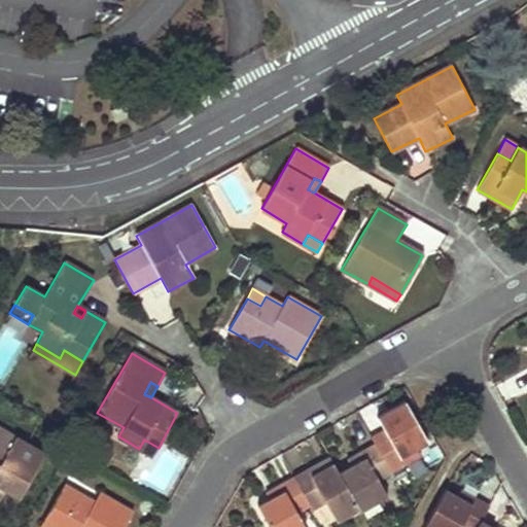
[(384,429),(387,436),(375,444),(391,472),(406,464),(400,457),(416,449),(427,442),(405,401),(377,418),(384,429)]
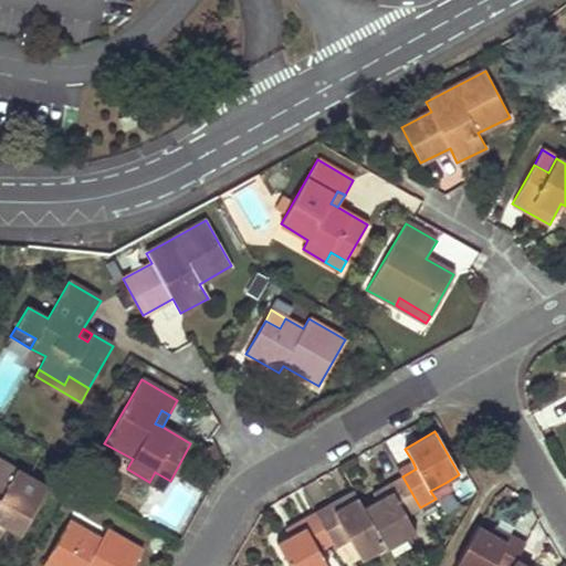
[(215,443),(202,450),(208,462),(220,457),(215,443)]
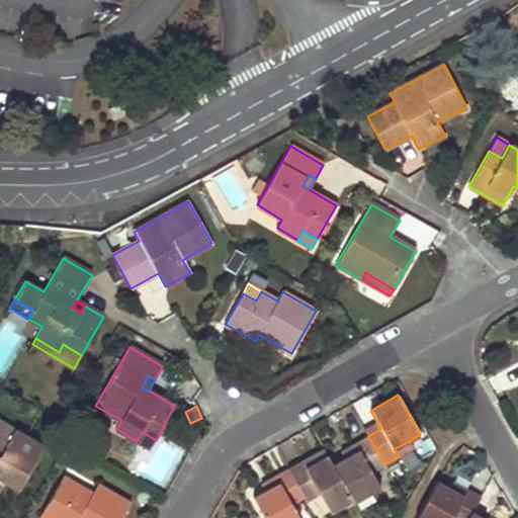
[(0,477),(6,481),(20,489),(44,447),(0,422),(0,477)]
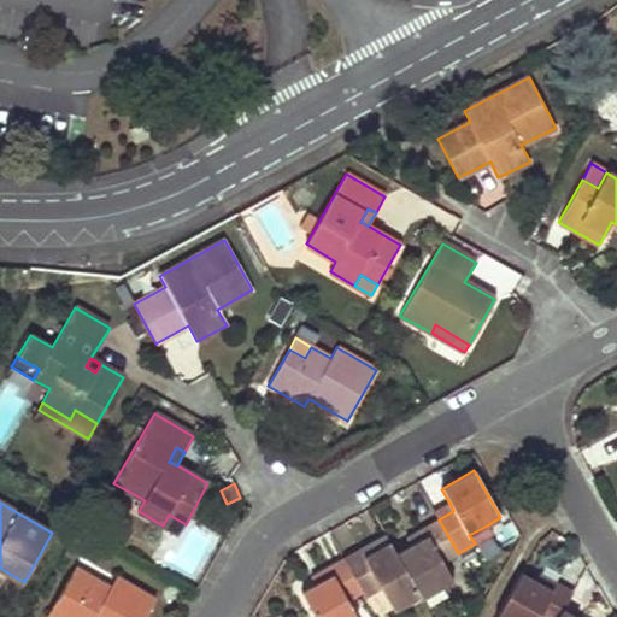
[(450,503),(434,511),(439,519),(453,511),(450,503)]
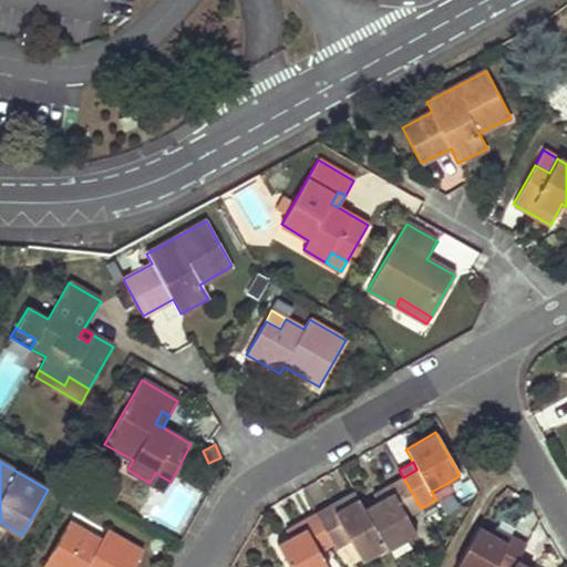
[(155,473),(150,483),(164,492),(171,482),(155,473)]
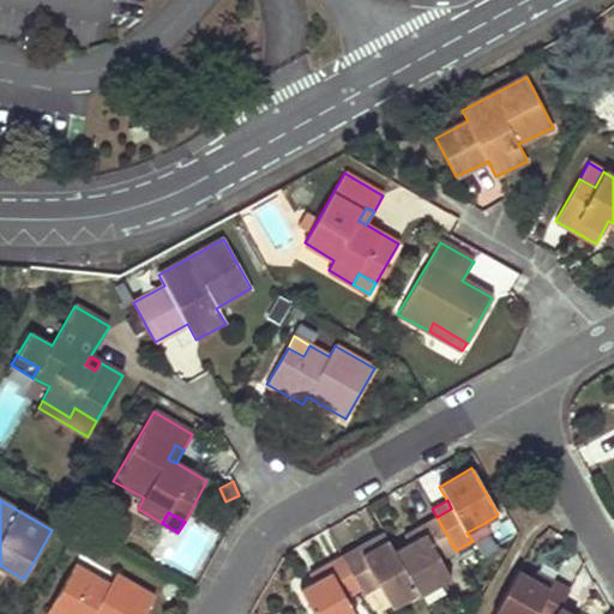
[(408,543),(395,552),(417,593),(420,596),(451,578),(440,559),(456,551),(437,517),(420,525),(425,534),(408,543)]
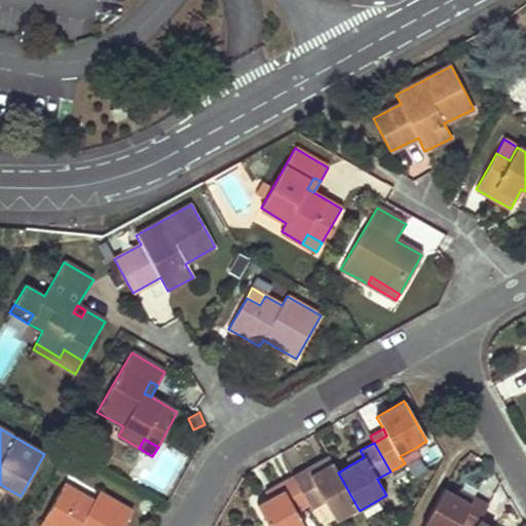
[(405,463),(419,455),(415,448),(400,456),(405,463)]
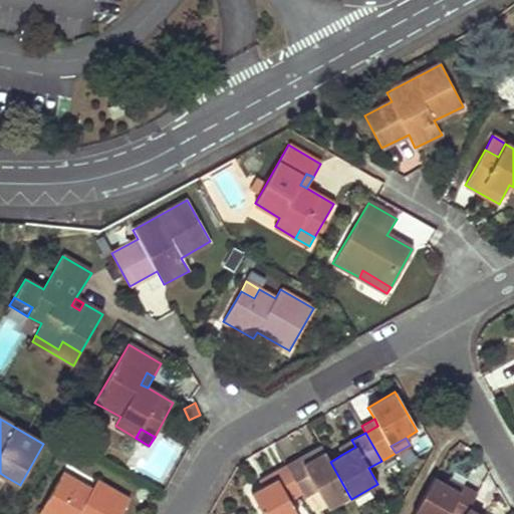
[(355,447),(351,440),(338,449),(341,455),(355,447)]
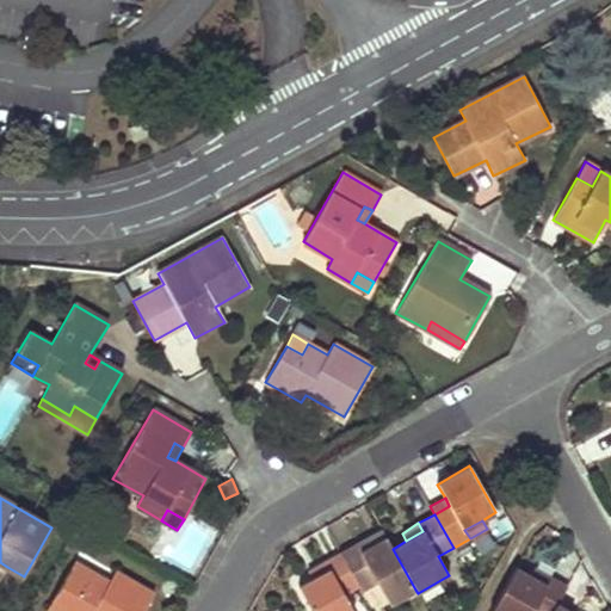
[(375,544),(387,538),(382,530),(371,536),(375,544)]
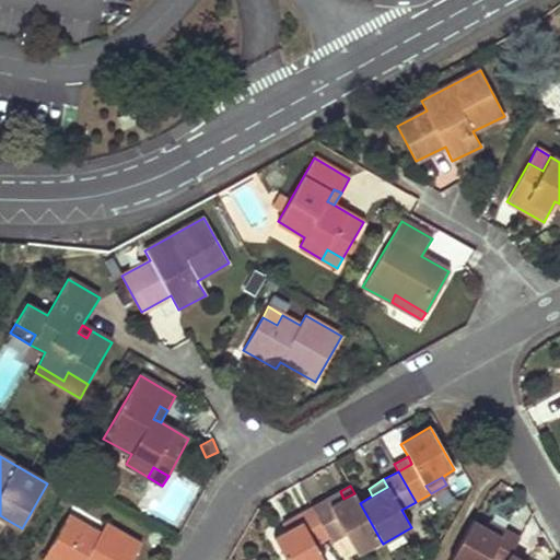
[(381,540),(360,503),(354,493),(343,499),(340,491),(312,506),(329,538),(331,543),(346,535),(353,548),(357,555),(381,540)]
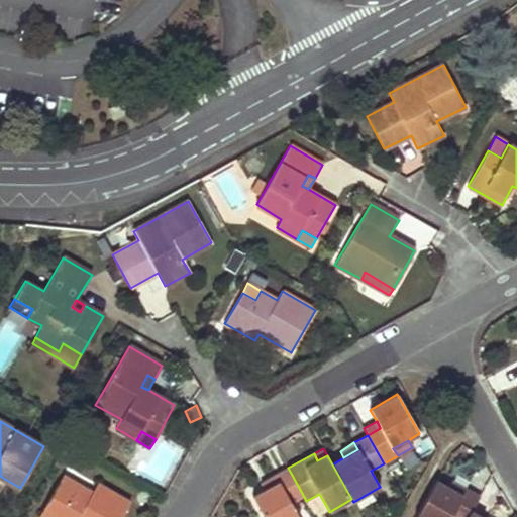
[(304,497),(288,468),(275,476),(279,482),(264,490),(252,497),(264,516),(299,516),(291,503),(304,497)]
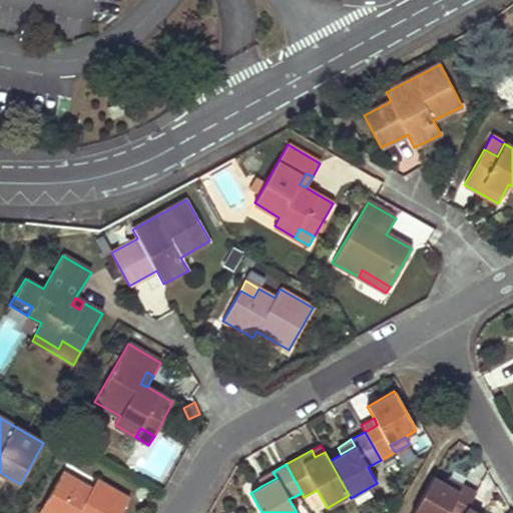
[(259,480),(262,486),(277,478),(273,472),(259,480)]
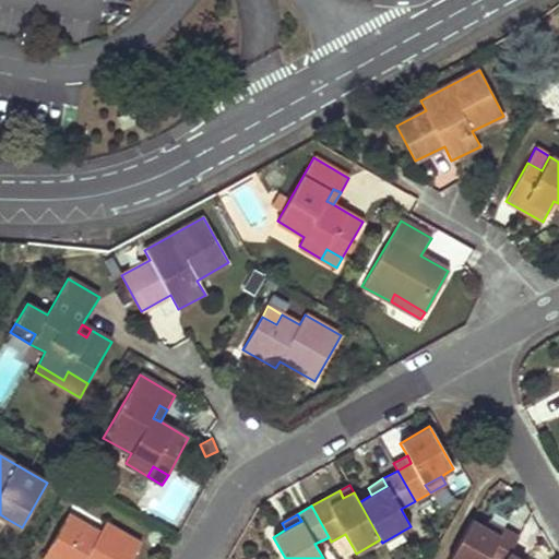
[(68,515),(62,525),(76,534),(82,524),(68,515)]
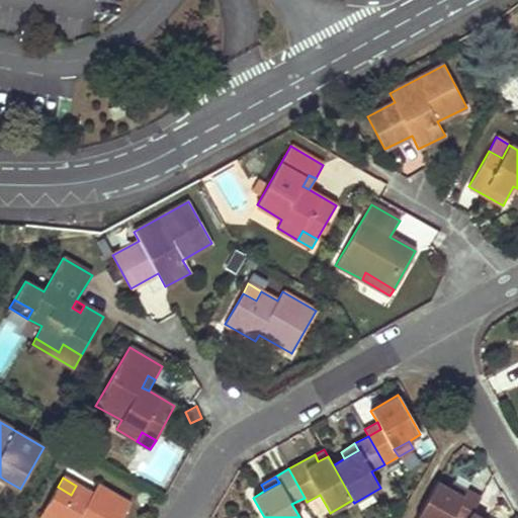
[(449,488),(437,481),(416,517),(451,517),(452,517),(451,517),(467,517),(471,511),(481,497),(468,490),(464,496),(449,488)]
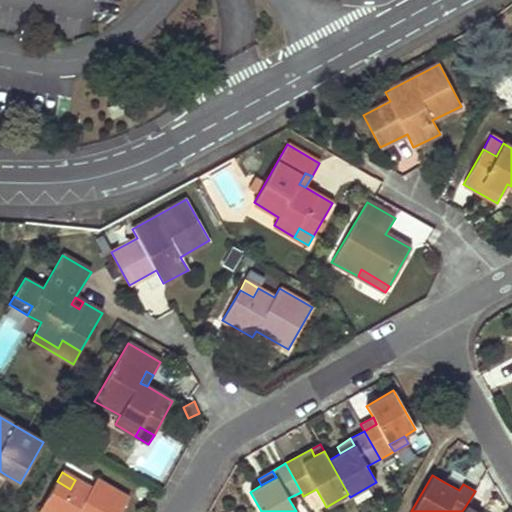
[(459,490),(463,484),(447,476),(444,482),(459,490)]
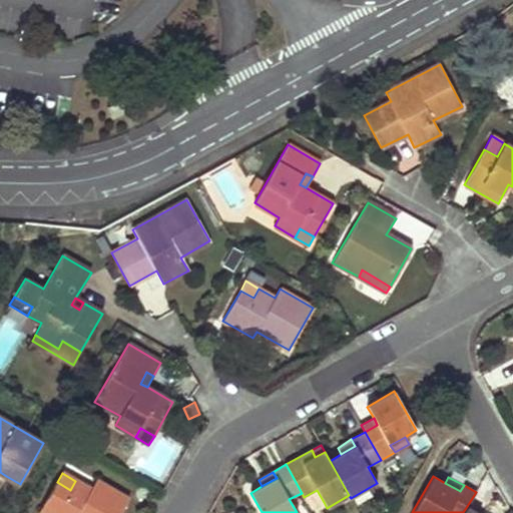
[(39,512),(121,512),(129,500),(96,481),(92,490),(75,481),(70,490),(57,482),(39,512)]
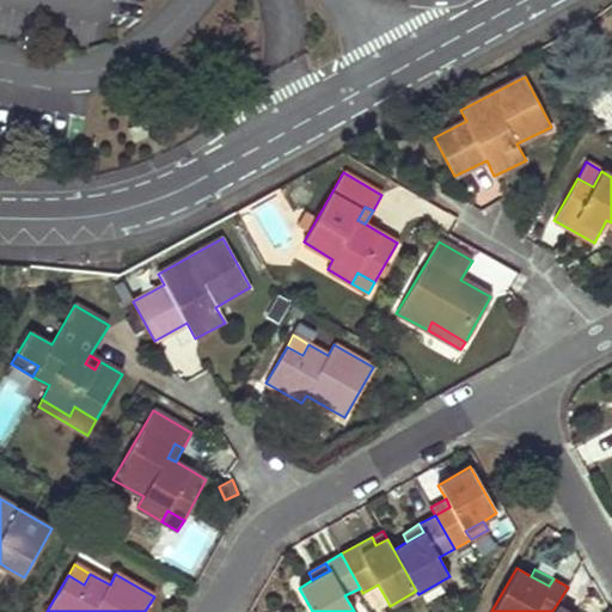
[(371,607),(386,599),(378,585),(362,593),(371,607)]
